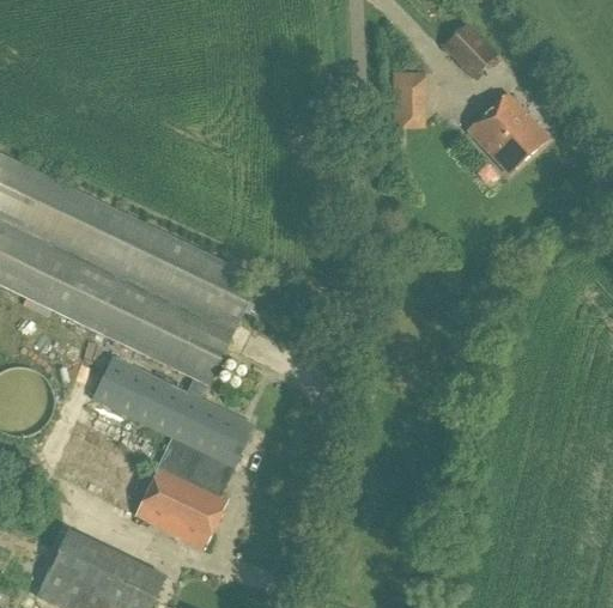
[(472,77),(496,53),(466,22),(442,46),(472,77)]
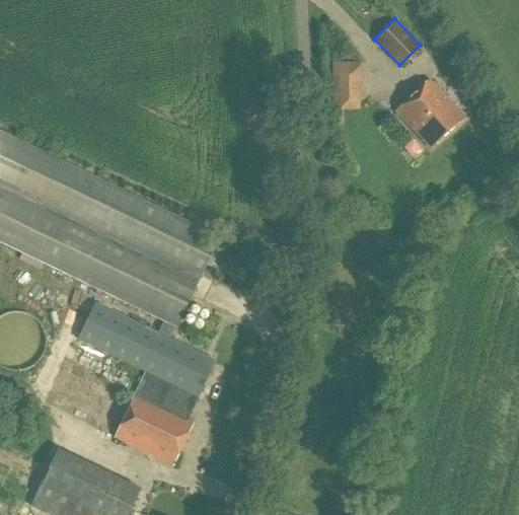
[(332,60),(332,84),(358,84),(358,60),(332,60)]
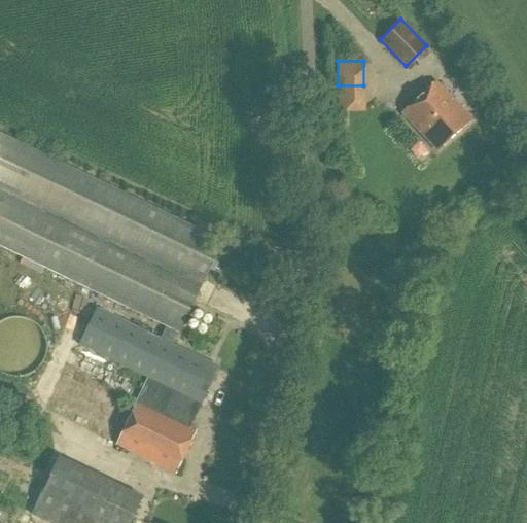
[(436,148),(471,116),(435,79),(401,110),(436,148)]
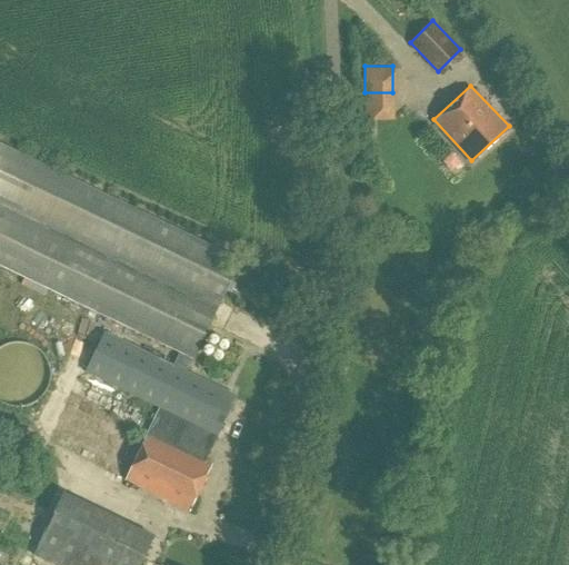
[(189,363),(176,356),(172,364),(103,331),(85,370),(160,406),(148,432),(71,396),(52,436),(128,472),(126,478),(190,508),(212,462),(206,458),(236,395),(186,370),(189,363)]
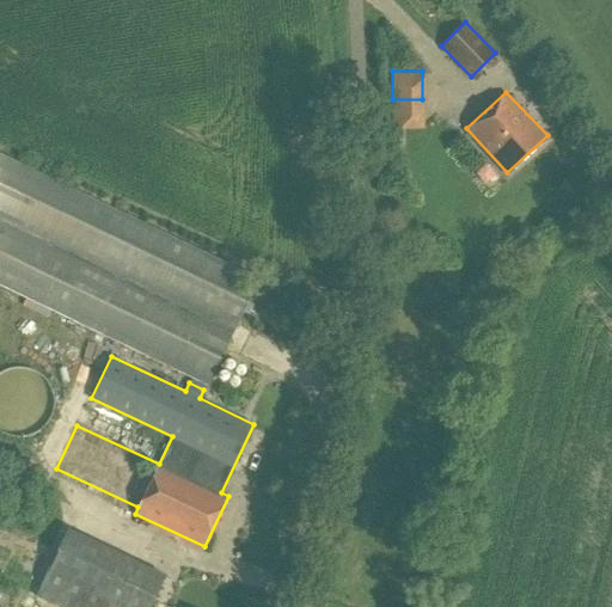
[(0,429),(1,430),(6,433),(12,435),(18,435),(19,435),(20,435),(26,434),(28,434),(34,433),(36,430),(41,427),(46,423),(49,418),(51,412),(53,406),(54,400),(53,394),(51,388),(49,382),(46,378),(41,373),(36,369),(31,367),(25,366),(18,365),(12,366),(6,367),(4,368),(1,369),(0,369),(0,429)]
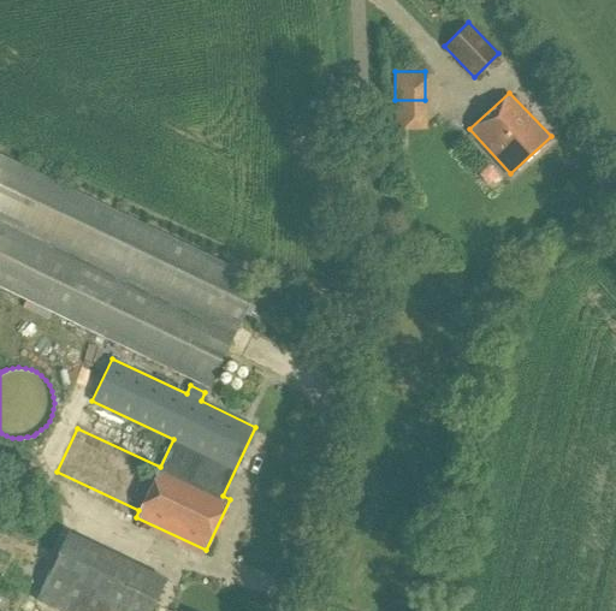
[(65,610),(149,610),(166,579),(67,533),(37,598),(65,610)]
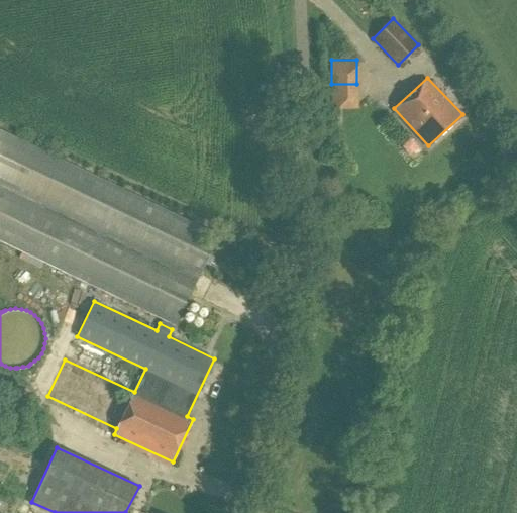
[(185,512),(152,503),(148,512),(185,512)]
